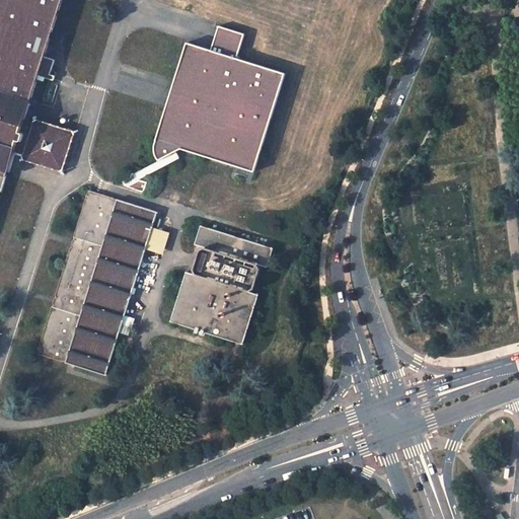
[(0,0),(0,200),(16,148),(25,150),(23,156),(25,160),(60,171),(65,168),(75,134),(73,131),(38,119),(33,121),(32,127),(24,125),(40,75),(46,56),(63,0),(0,0)]
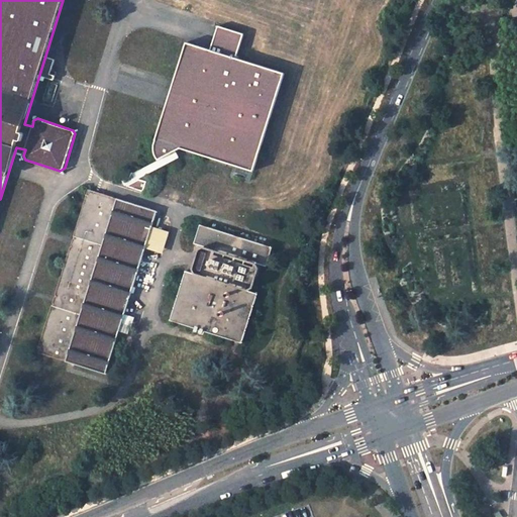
[(281,72),(134,26),(106,123),(154,138),(153,141),(154,147),(157,153),(158,156),(179,145),(250,167),(281,72)]
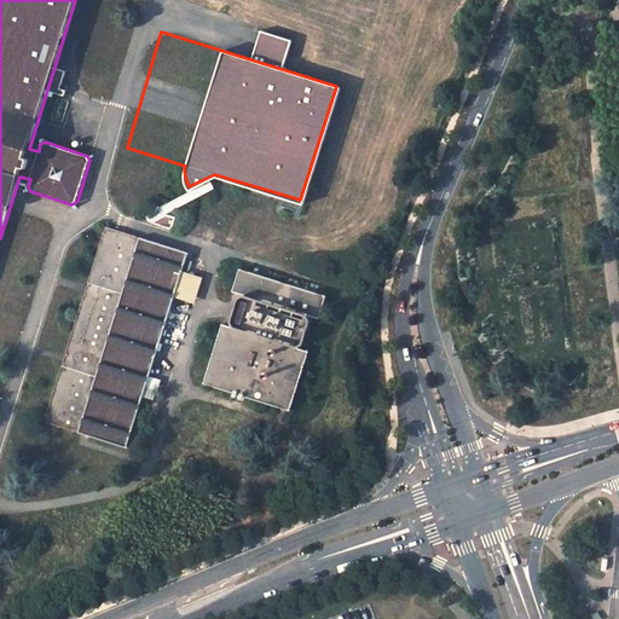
[(62,88),(67,70),(55,67),(47,90),(65,94),(68,90),(62,88)]
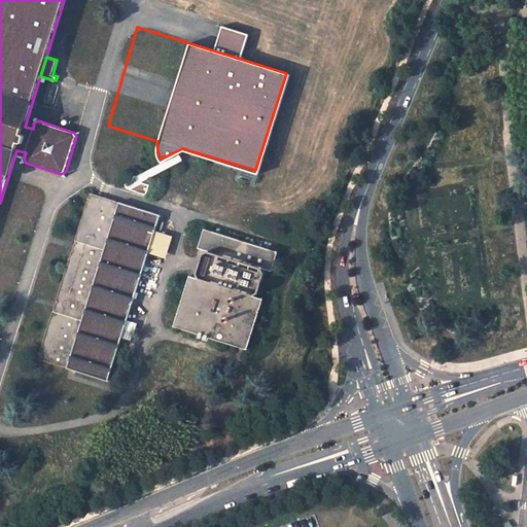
[(53,311),(38,358),(108,381),(161,215),(90,194),(75,241),(76,243),(73,252),(71,252),(57,300),(58,302),(55,310),(53,311)]
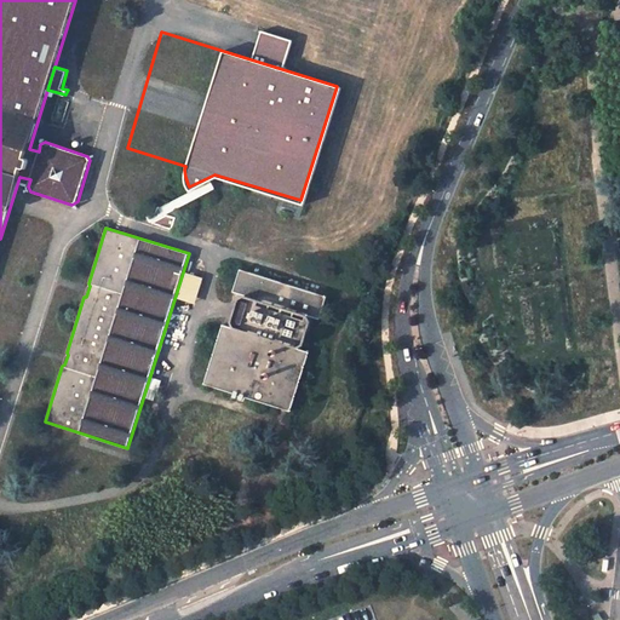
[(223,325),(204,384),(291,412),(309,352),(298,349),(308,316),(320,320),(327,297),(241,270),(234,292),(245,296),(235,328),(223,325)]
